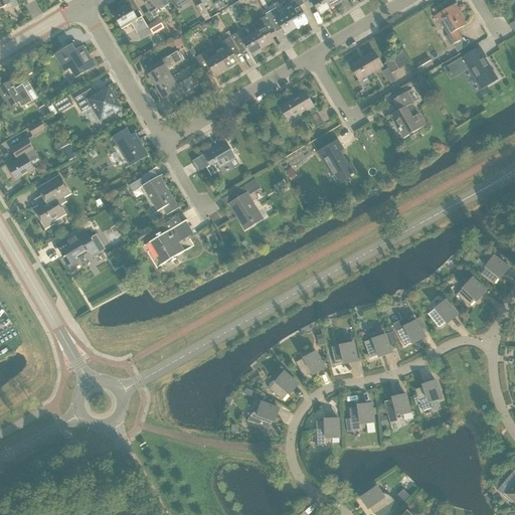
[(0,0),(0,8),(0,9),(11,4),(13,9),(19,6),(16,0),(0,0)]
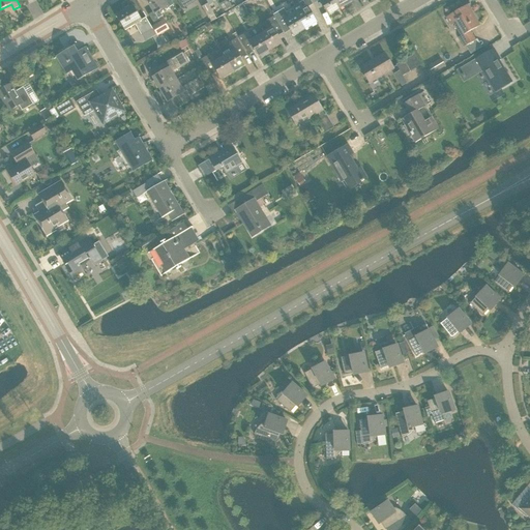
[(146,0),(153,11),(148,15),(154,25),(152,26),(157,35),(168,29),(165,23),(166,22),(159,10),(167,6),(169,8),(174,5),(170,0),(146,0)]
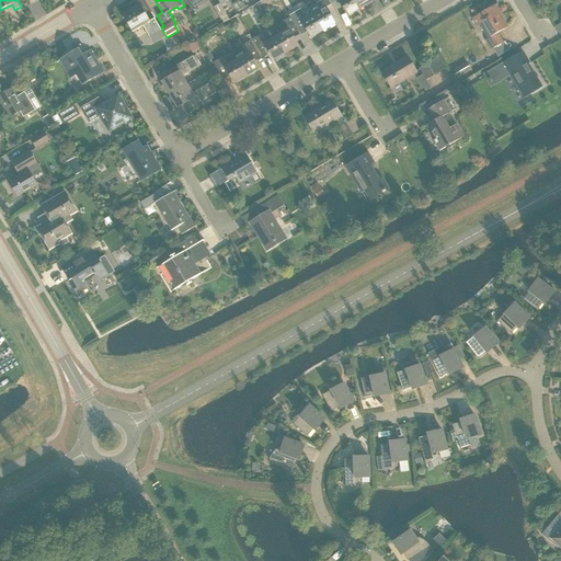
[(313,0),(317,4),(310,9),(312,14),(323,32),(335,24),(325,8),(331,4),(328,0),(313,0)]
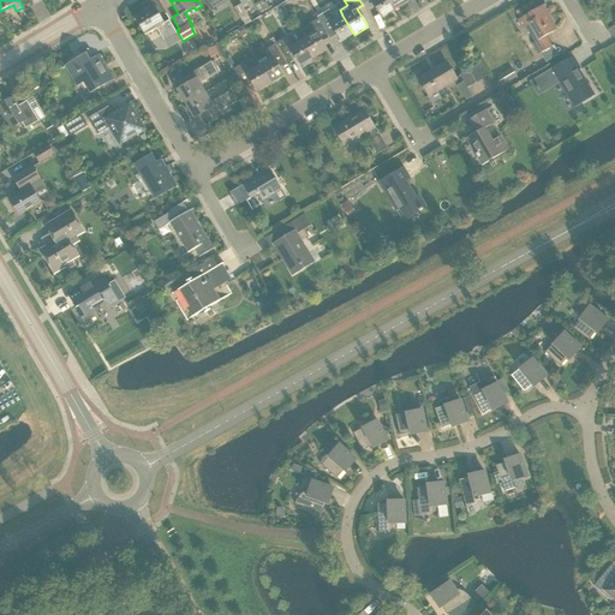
[(362,0),(365,4),(371,0),(382,18),(395,11),(388,0),(362,0)]
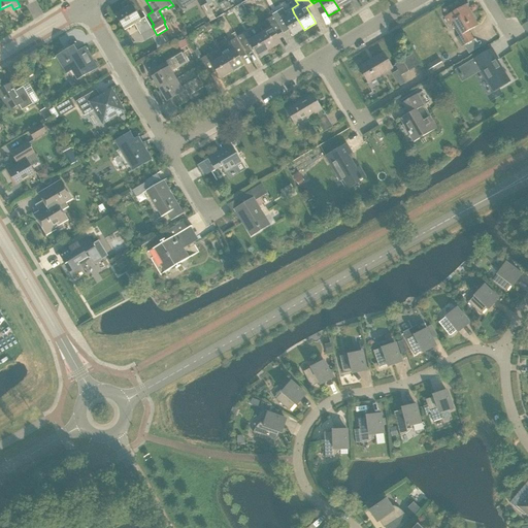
[(333,0),(339,9),(351,2),(349,0),(333,0)]
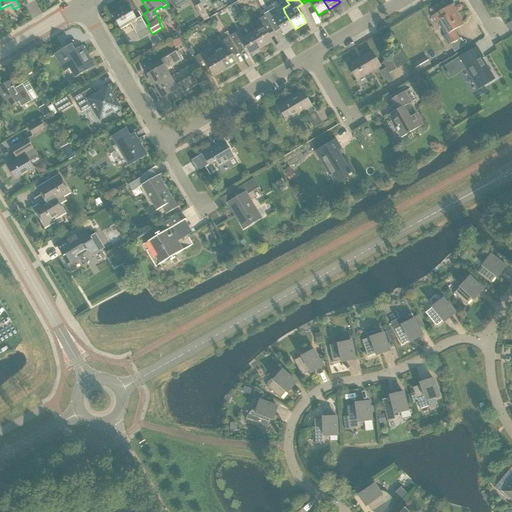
[(195,7),(202,17),(207,14),(200,3),(195,7)]
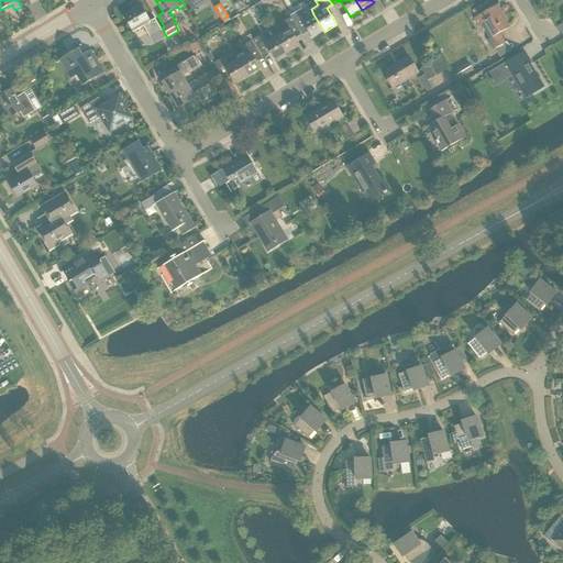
[(499,33),(509,28),(497,4),(474,19),(478,26),(485,23),(493,36),(487,40),(493,51),(505,43),(499,33)]
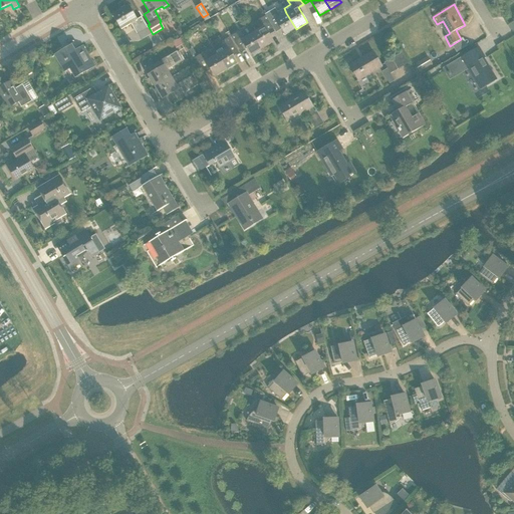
[(129,5),(112,15),(120,29),(131,23),(137,34),(148,28),(141,17),(137,20),(129,5)]
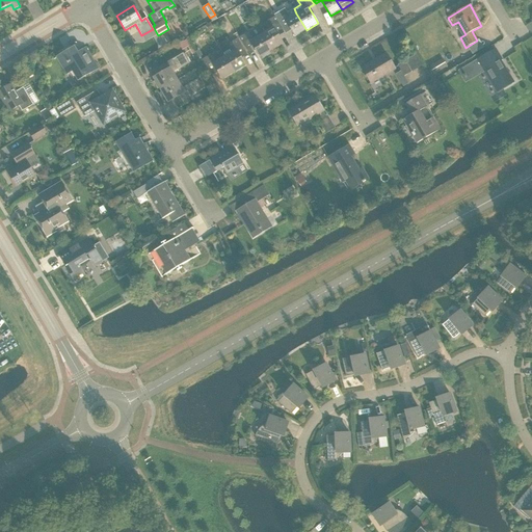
[(296,14),(294,8),(286,12),(284,9),(274,16),(280,25),(286,21),(295,36),(307,30),(296,14)]
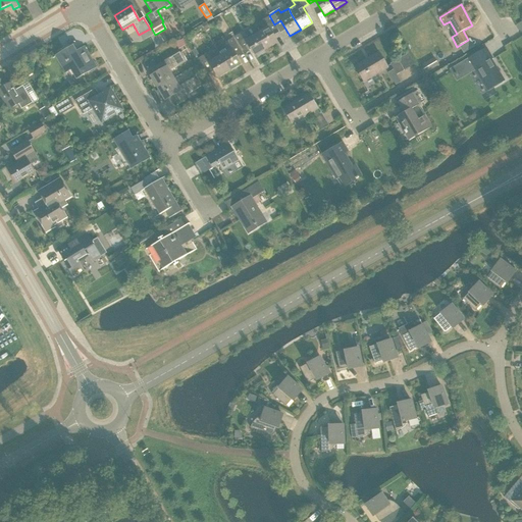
[(262,31),(257,35),(266,50),(277,43),(271,33),(276,30),(269,16),(259,22),(262,31)]
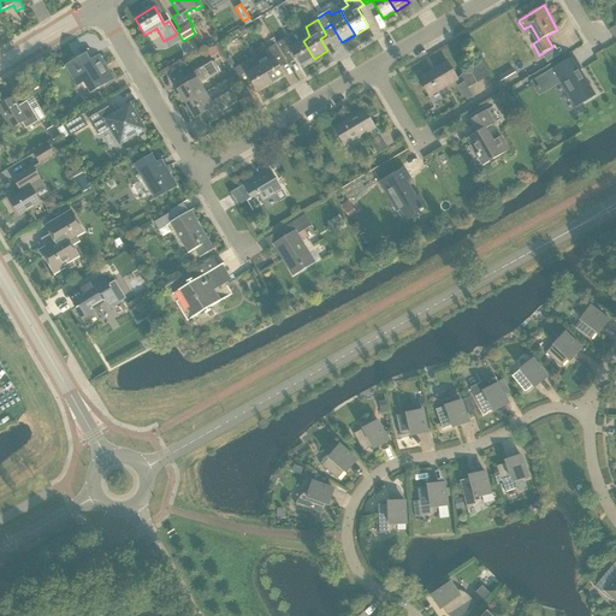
[(301,66),(314,59),(303,41),(296,45),(289,37),(278,45),(286,59),(294,55),(301,66)]
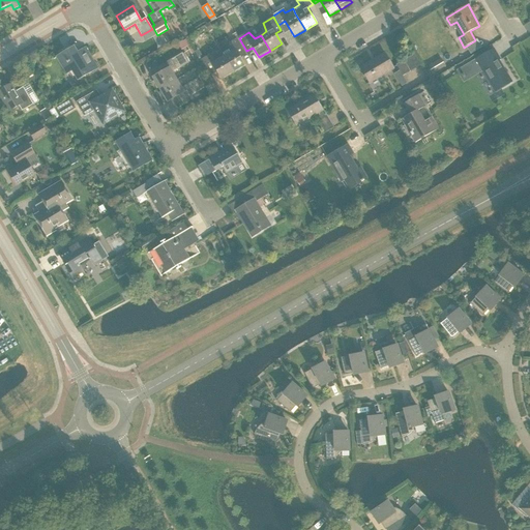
[(219,49),(224,57),(233,72),(244,65),(238,56),(245,52),(237,38),(219,49)]
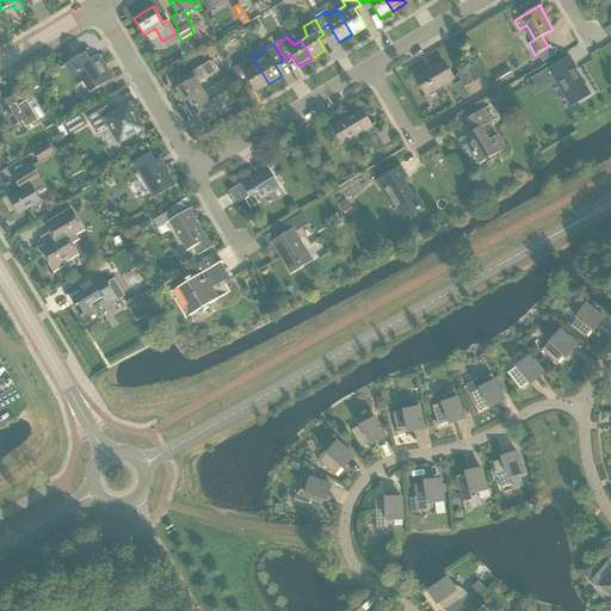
[(112,79),(99,55),(88,61),(85,54),(65,66),(76,85),(82,82),(88,93),(112,79)]
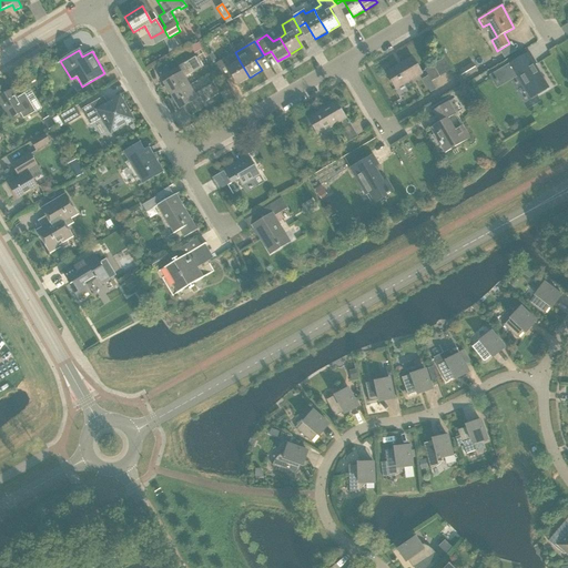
[(529,98),(548,88),(535,66),(536,64),(529,52),(489,75),(497,89),(517,77),(529,98)]
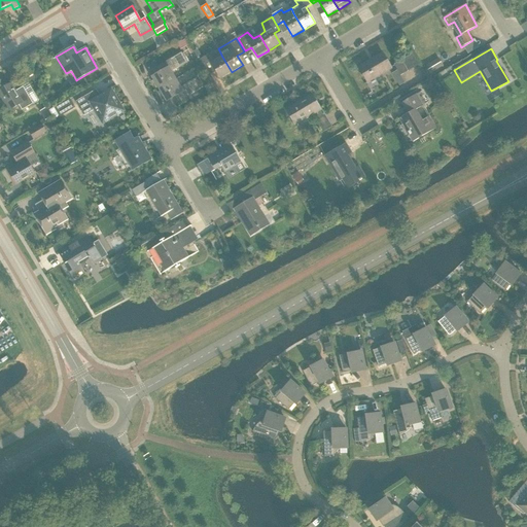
[(157,88),(159,90),(175,79),(171,72),(187,63),(181,53),(169,60),(172,65),(151,77),(154,80),(152,81),(155,89),(157,88)]
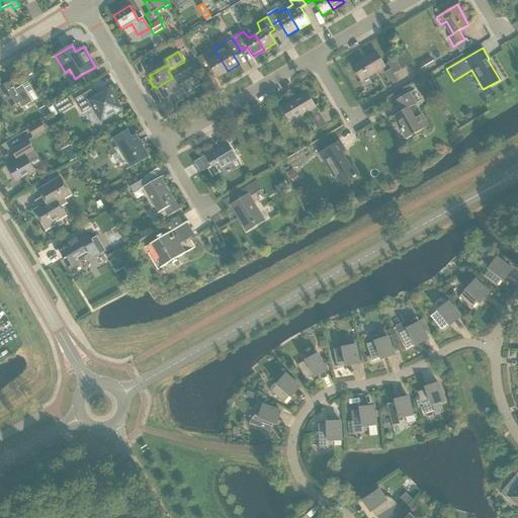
[(207,53),(197,59),(204,72),(210,68),(217,78),(228,71),(219,56),(212,59),(207,53)]
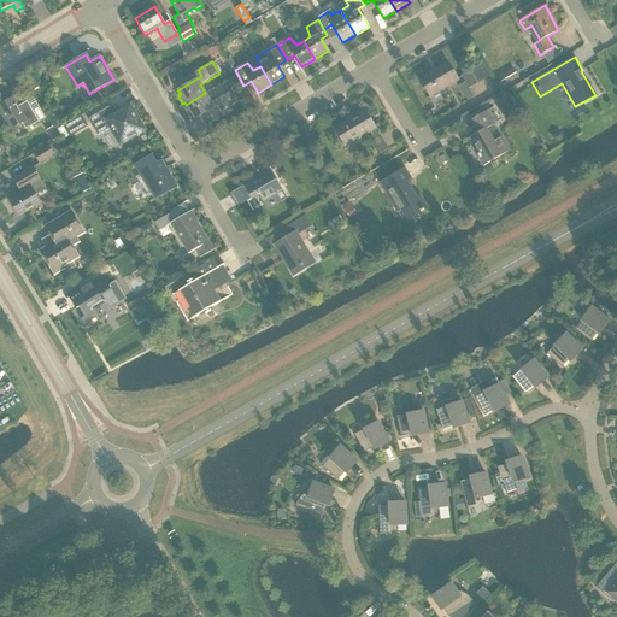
[(458,80),(447,63),(419,78),(430,97),(458,80)]
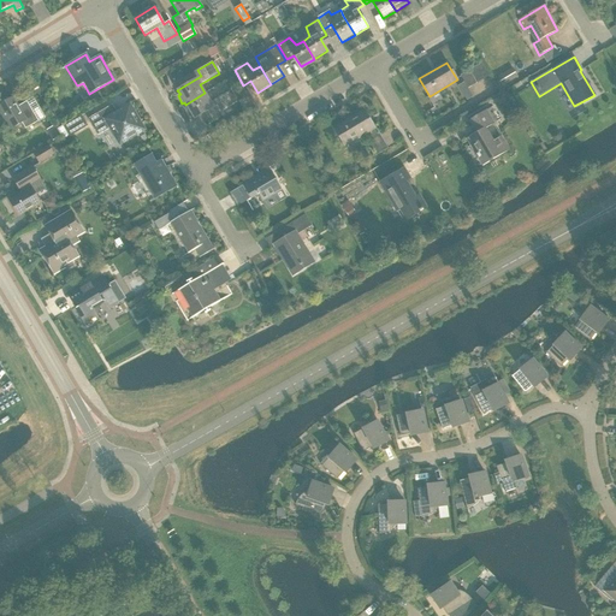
[(468,88),(490,76),(483,63),(460,75),(468,88)]
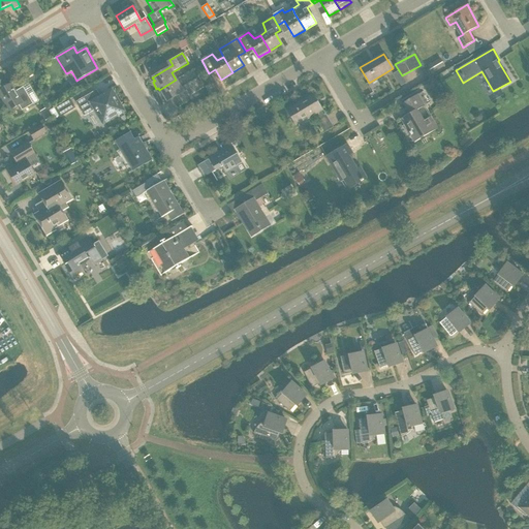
[(444,66),(440,58),(427,66),(431,74),(444,66)]
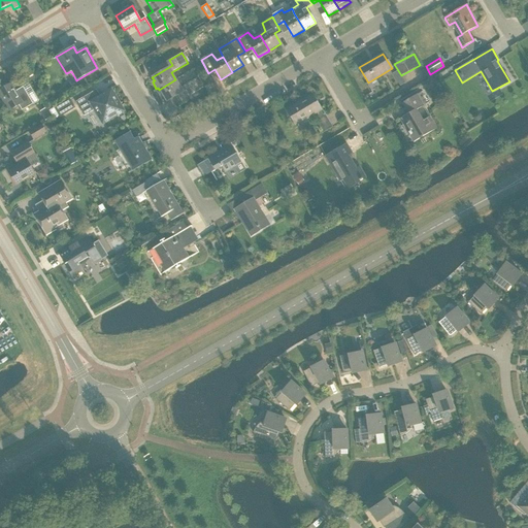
[(32,85),(37,81),(34,75),(33,75),(28,78),(32,85)]
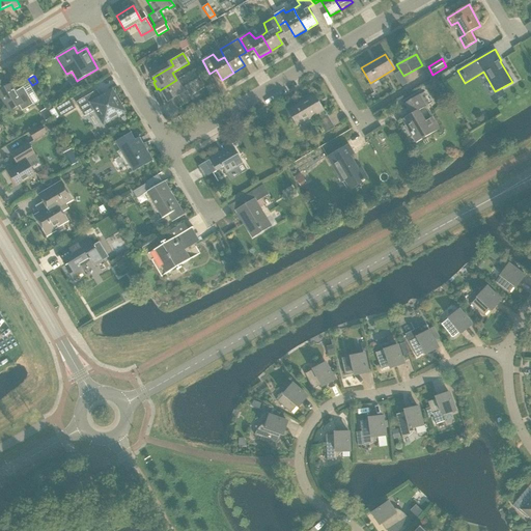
[(182,88),(176,80),(160,90),(167,103),(188,90),(191,96),(203,88),(198,79),(182,88)]
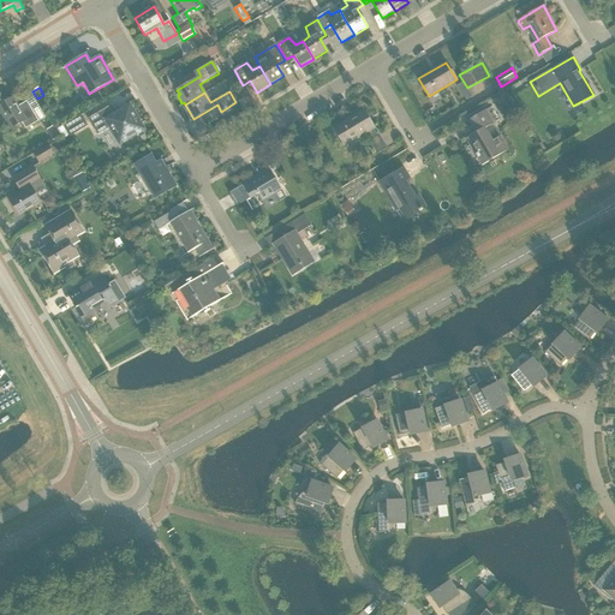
[(21,109),(13,97),(0,105),(0,111),(11,130),(22,123),(25,129),(37,121),(28,105),(21,109)]
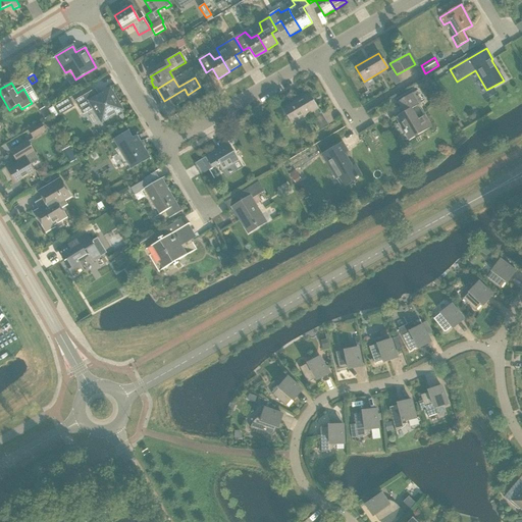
[(105,111),(109,117),(122,110),(114,96),(110,99),(106,92),(98,96),(94,89),(74,100),(83,114),(94,108),(98,115),(105,111)]
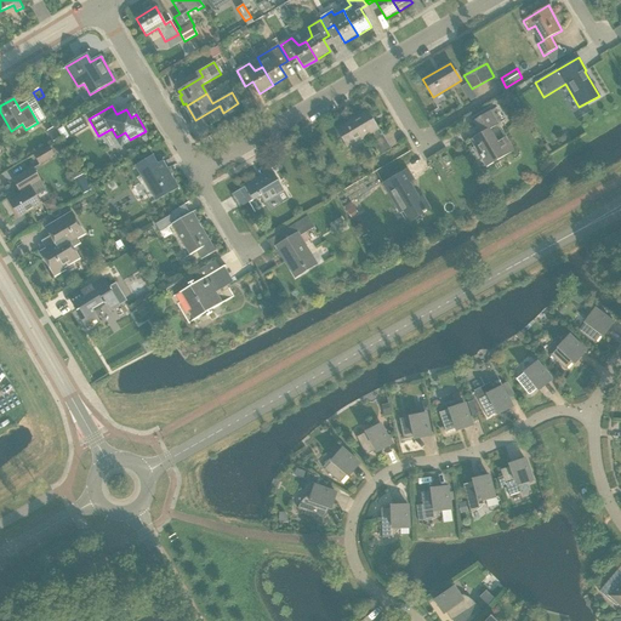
[(480,134),(471,140),(476,147),(486,166),(513,152),(505,137),(496,143),(489,130),(502,121),(494,109),(473,121),(480,134)]
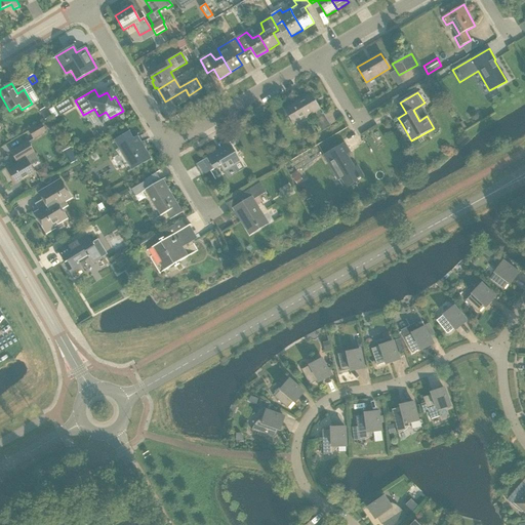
[(318,127),(328,121),(317,104),(316,105),(310,95),(285,110),(293,124),(314,112),(317,117),(314,119),(318,127)]
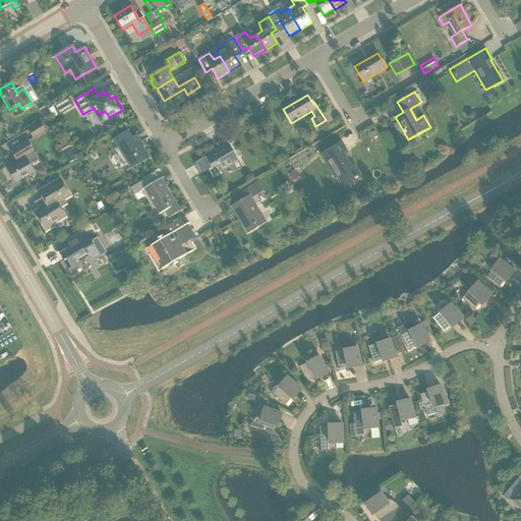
[(59,115),(74,106),(69,97),(53,106),(59,115)]
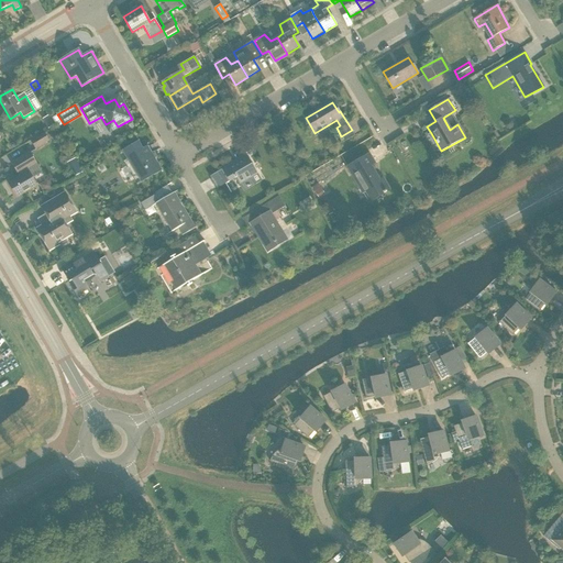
[(505,123),(505,127),(506,130),(510,130),(512,129),(514,124),(511,122),(508,121),(505,123)]
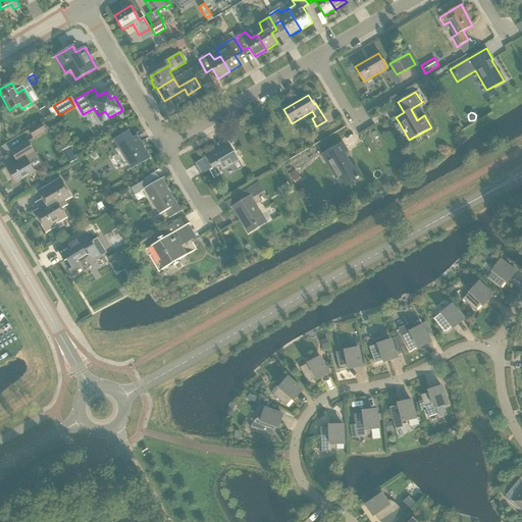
[(34,138),(46,131),(42,124),(30,132),(34,138)]
